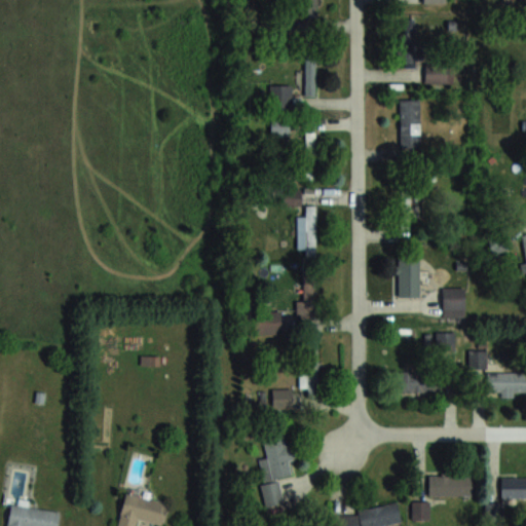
[(315,17),(315,0),(296,0),(296,17),(315,17)]
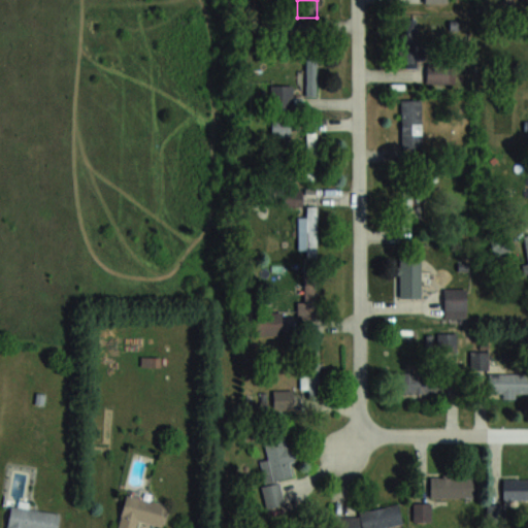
[(418,67),(417,20),(400,20),(401,67),(418,67)]
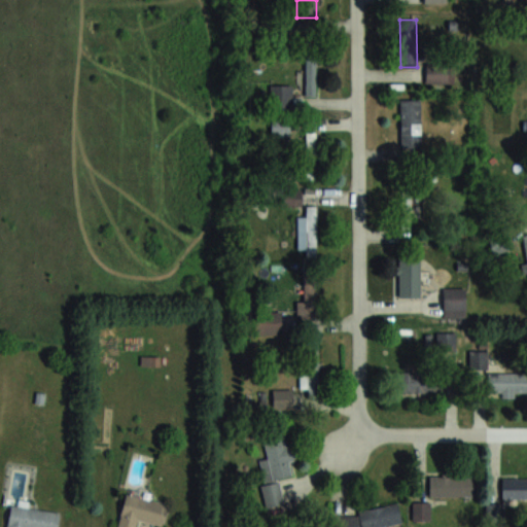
[(316,95),(316,56),(305,56),(305,95),(316,95)]
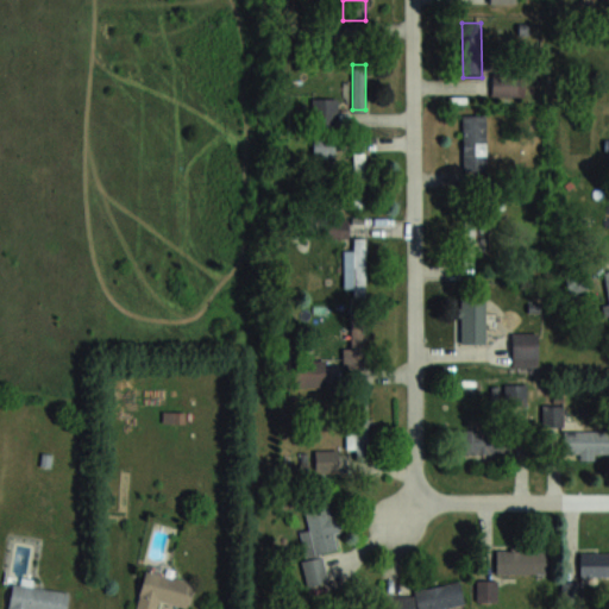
[(493,95),(525,95),(525,74),(493,74),(493,95)]
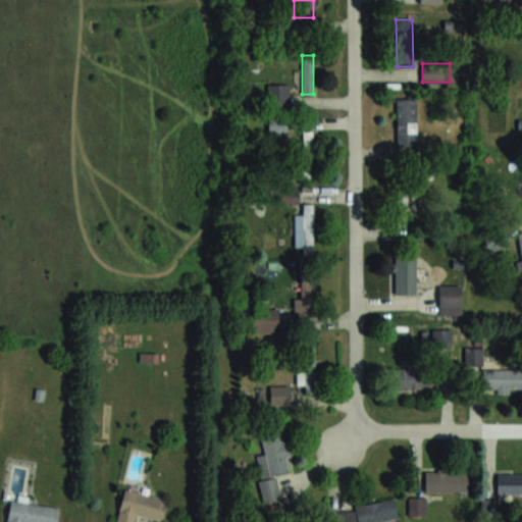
[(268,108),(289,108),(289,84),(268,84),(268,108)]
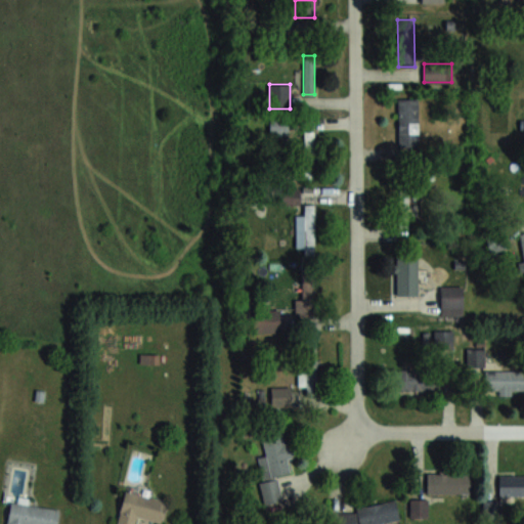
[(419,98),(398,98),(398,145),(419,145),(419,98)]
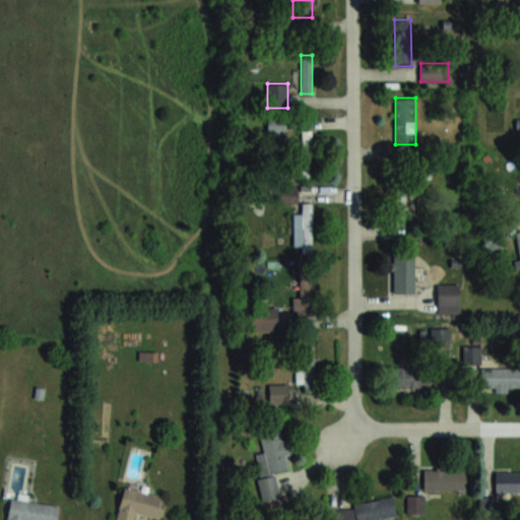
[(285,134),(285,118),(267,118),(267,134),(285,134)]
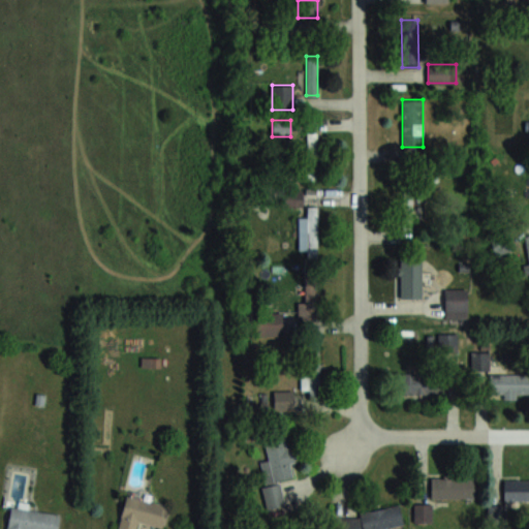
[(307,175),(318,175),(318,132),(307,132),(307,175)]
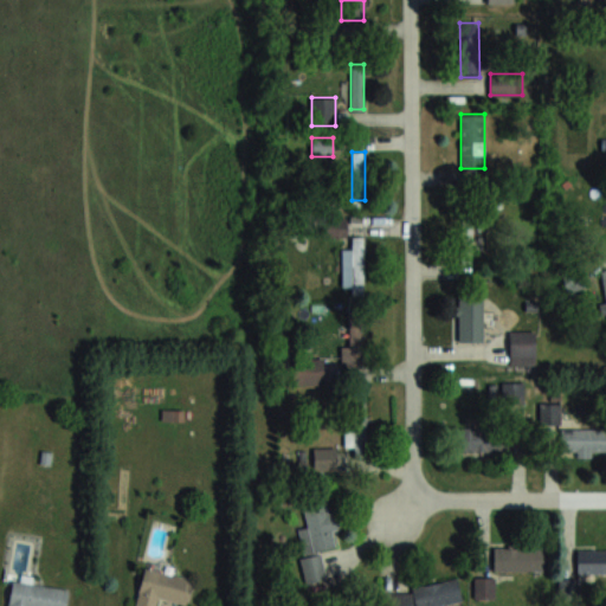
[(346,220),(324,220),(324,236),(346,236),(346,220)]
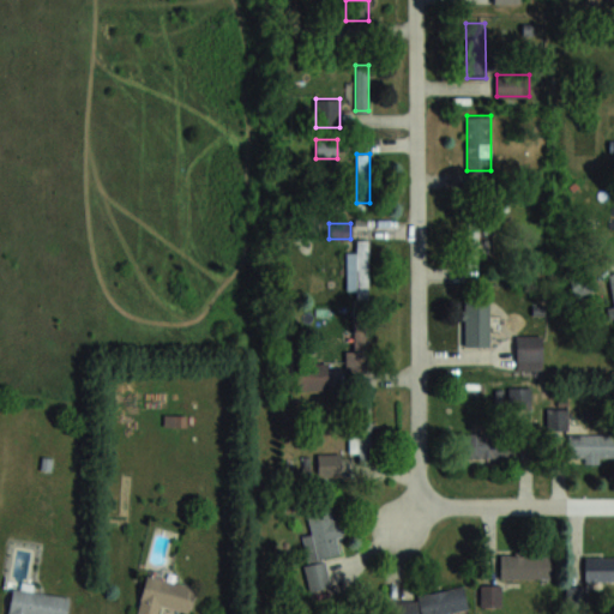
[(488,269),(488,226),(462,226),(462,269),(488,269)]
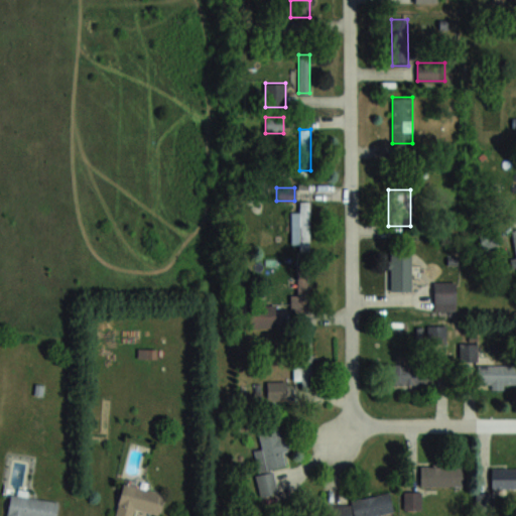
[(291,211),(291,248),(309,248),(309,201),(299,201),(299,211),(291,211)]
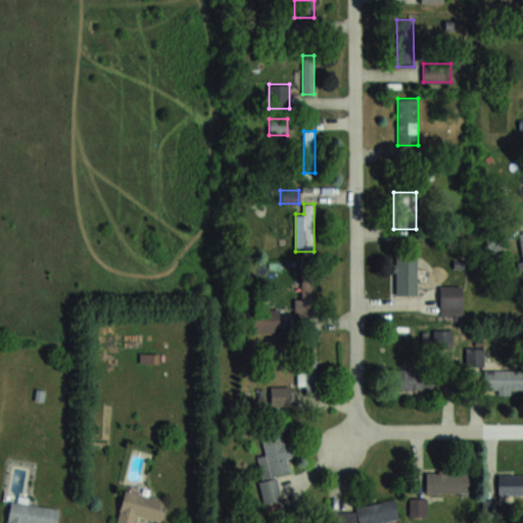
[(395,295),(417,295),(417,255),(395,255),(395,295)]
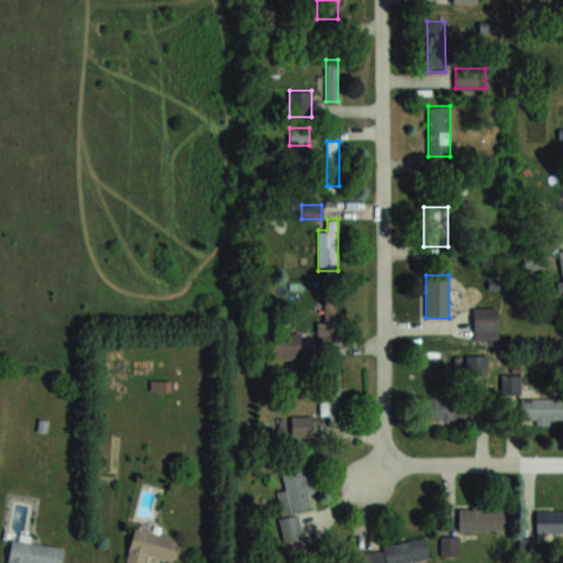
[(324,320),(317,320),(317,339),(339,339),(339,288),(324,289),(324,320)]
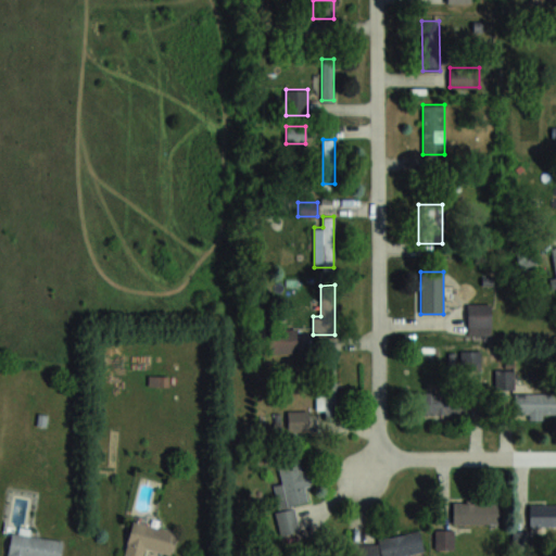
[(468,304),(468,335),(491,335),(491,304),(468,304)]
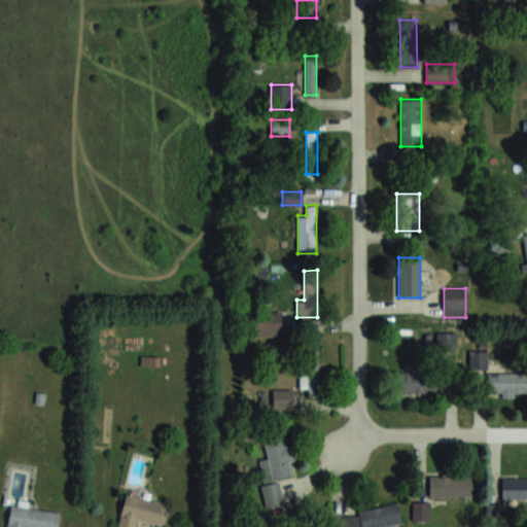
[(254,332),(281,332),(281,313),(254,313),(254,332)]
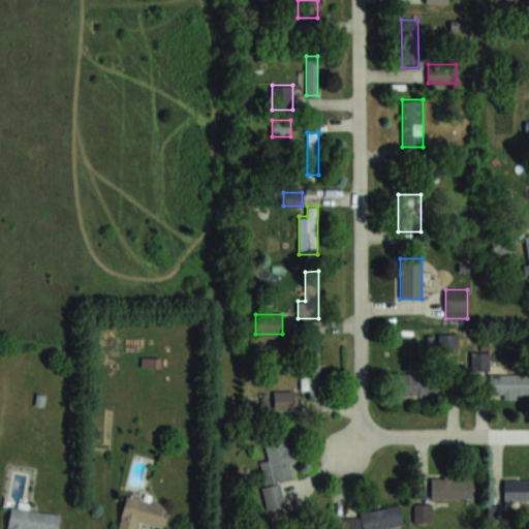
[(457,351),(457,333),(438,333),(438,351),(457,351)]
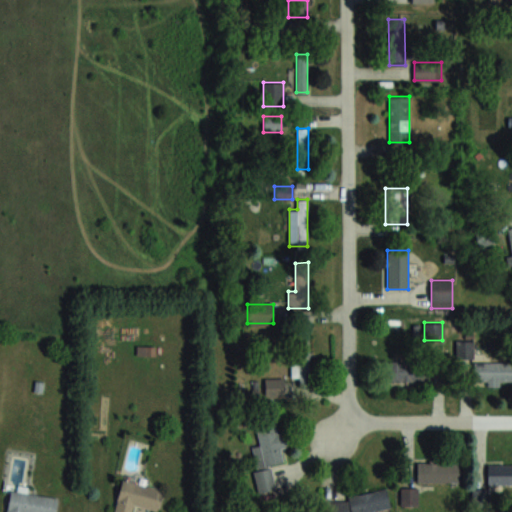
[(293,333),(292,378),(299,378),(299,388),(310,388),(310,333),(293,333)]
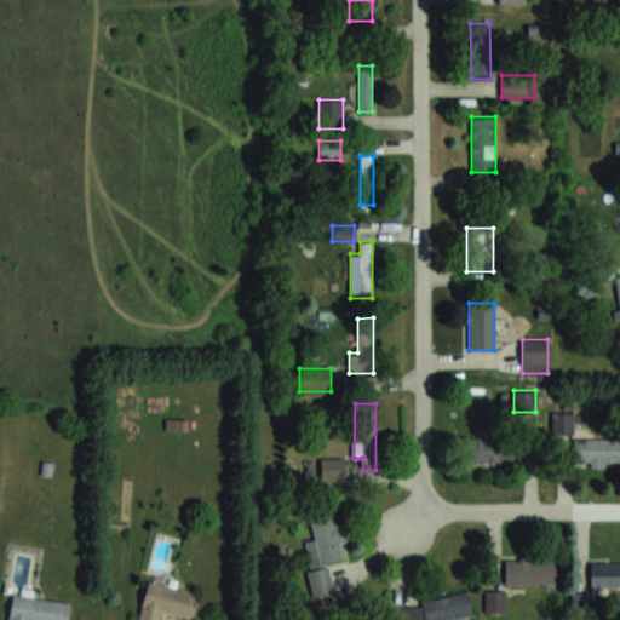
[(552,432),(573,432),(573,412),(552,412),(552,432)]
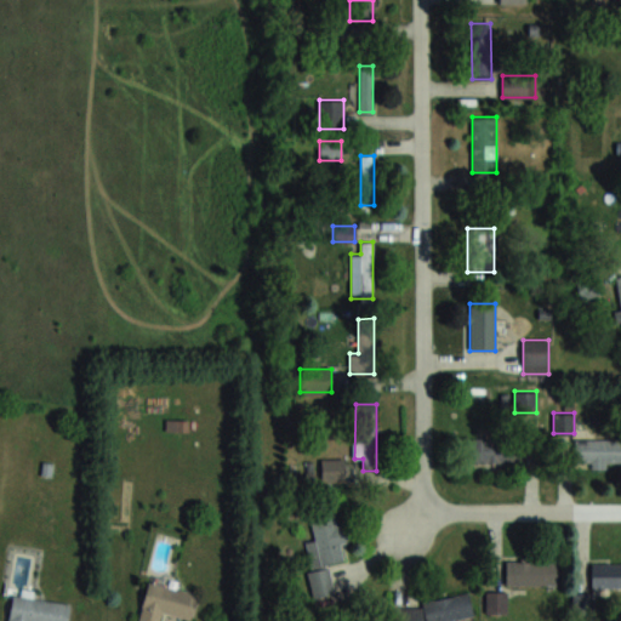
[(188,420),(167,420),(167,429),(188,429),(188,420)]
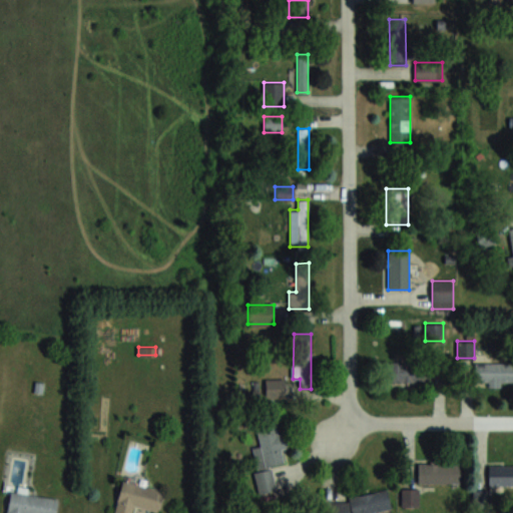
[(384,362),(384,383),(431,383),(431,362),(384,362)]
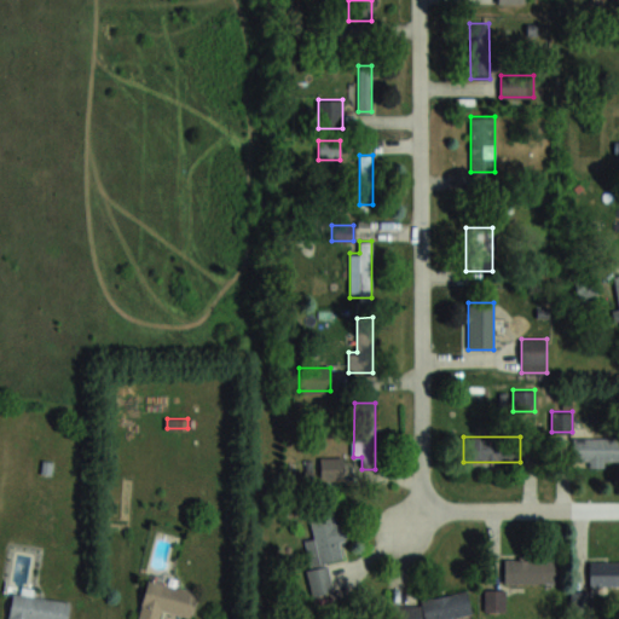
[(618,437),(573,437),(572,463),(586,463),(586,464),(618,464),(618,437)]
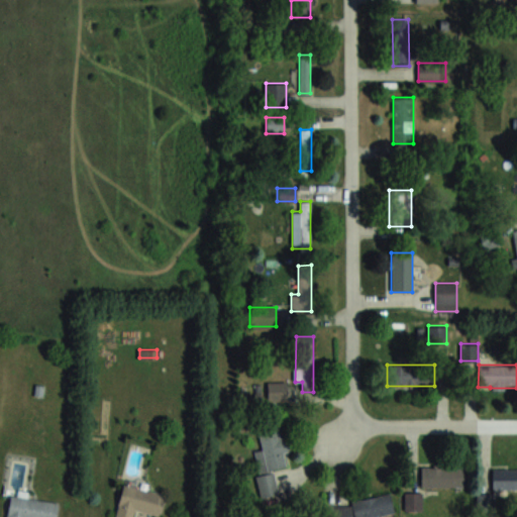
[(286,382),(267,382),(267,402),(286,402),(286,382)]
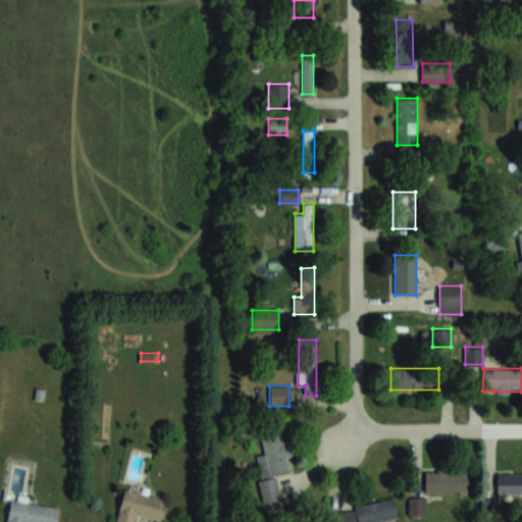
[(261,436),(264,454),(255,456),(265,504),(281,500),(276,474),(289,472),(285,458),(295,457),(292,441),(283,442),(281,431),(261,436)]
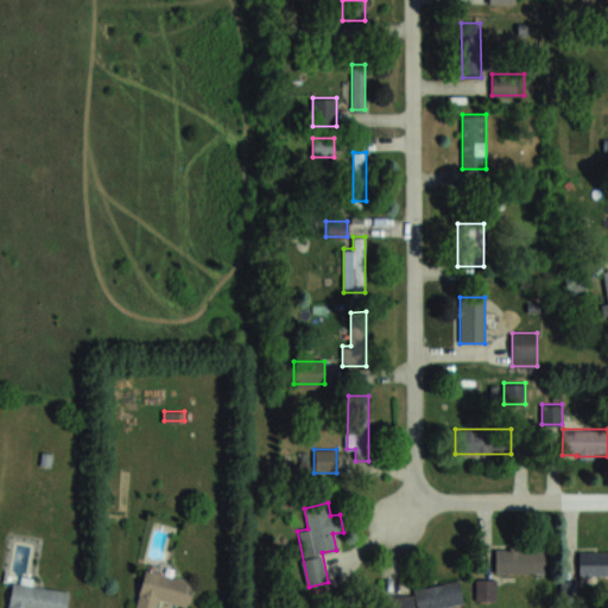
[(495,574),(548,574),(548,550),(495,550),(495,574)]
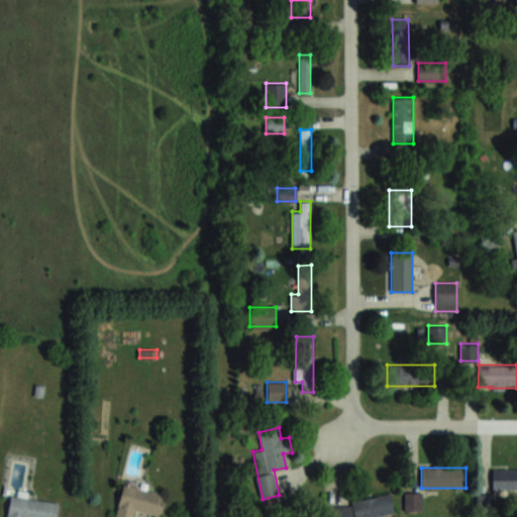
[(516,469),(493,469),(493,489),(516,489),(516,469)]
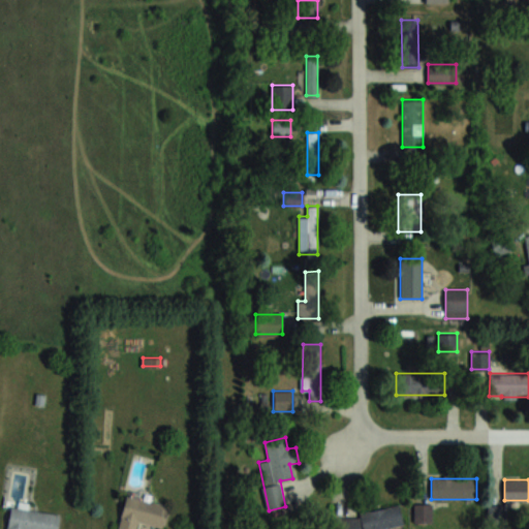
[(163,528),(164,528),(170,506),(125,497),(118,528),(136,528),(137,524),(163,528)]
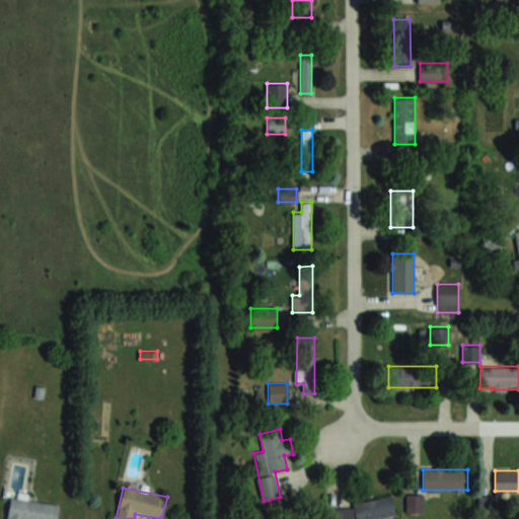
[(423,513),(423,496),(406,496),(406,513),(423,513)]
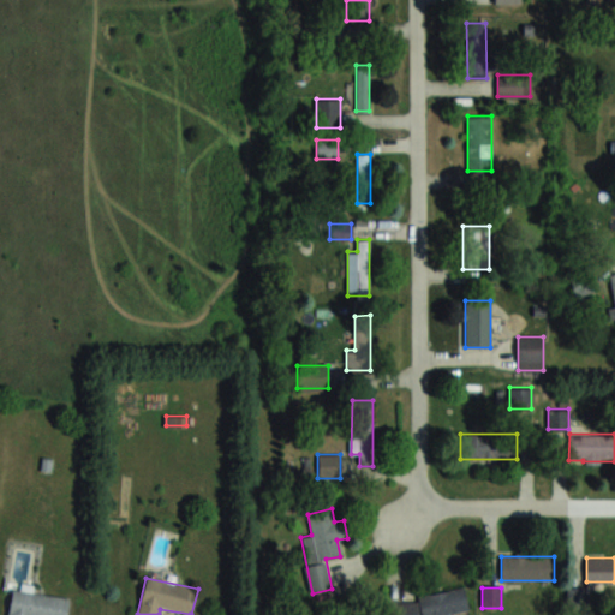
[(11,590),(7,614),(67,614),(70,597),(11,590)]
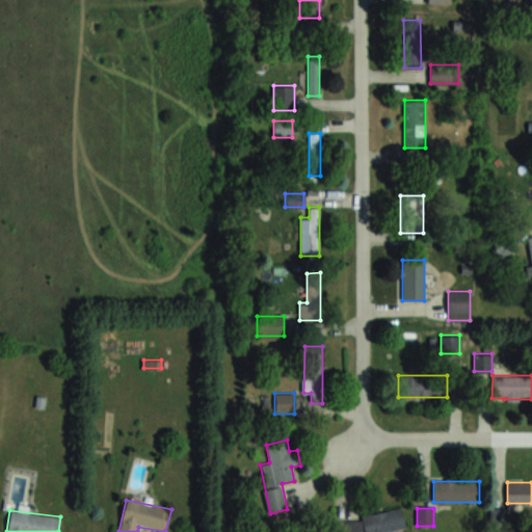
[(340,522),(341,531),(382,531),(405,528),(402,511),(340,522)]
